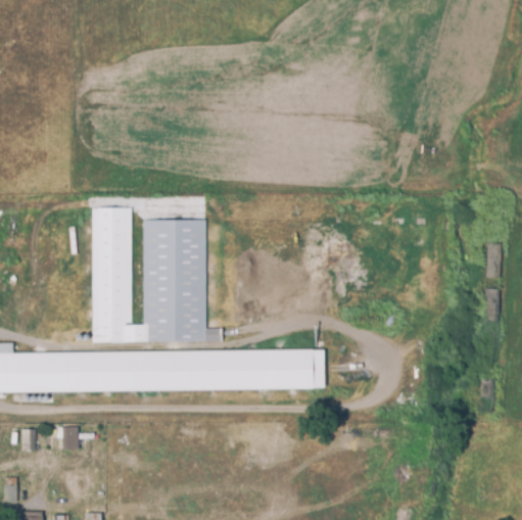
[(205,223),(205,332),(221,332),(221,344),(97,344),(97,213),(125,213),(126,329),(143,329),(142,223),(205,223)]
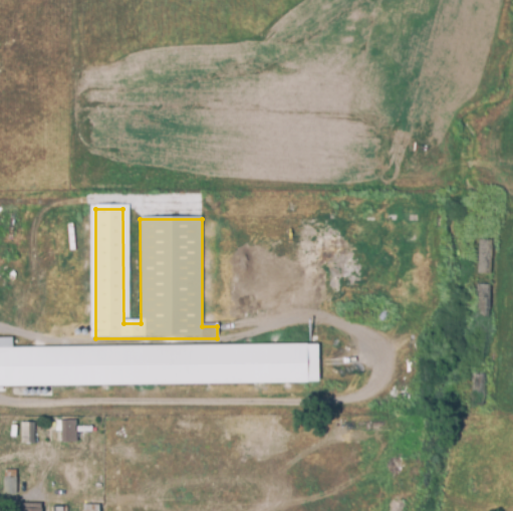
[(477,276),(490,276),(491,243),(478,243),(477,276)]
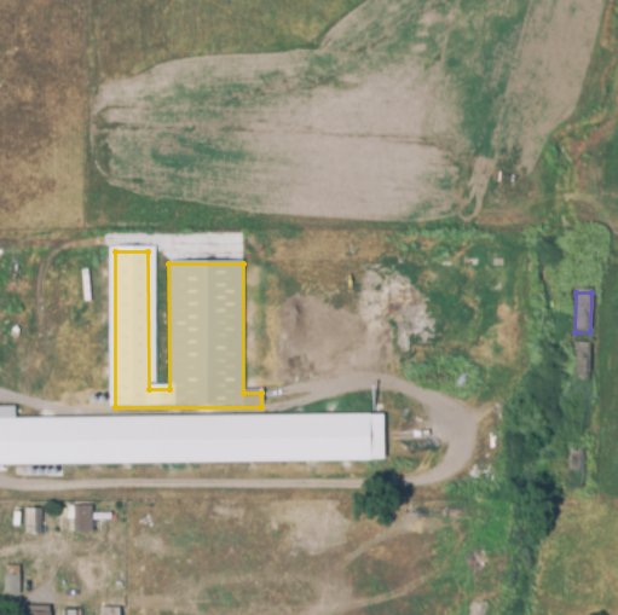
[(0,406),(15,406),(15,418),(369,408),(369,459),(0,465),(0,406)]
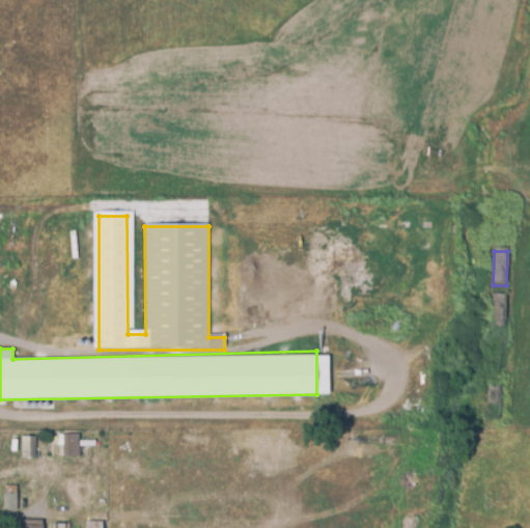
[(64,460),(64,438),(79,438),(79,460),(64,460)]
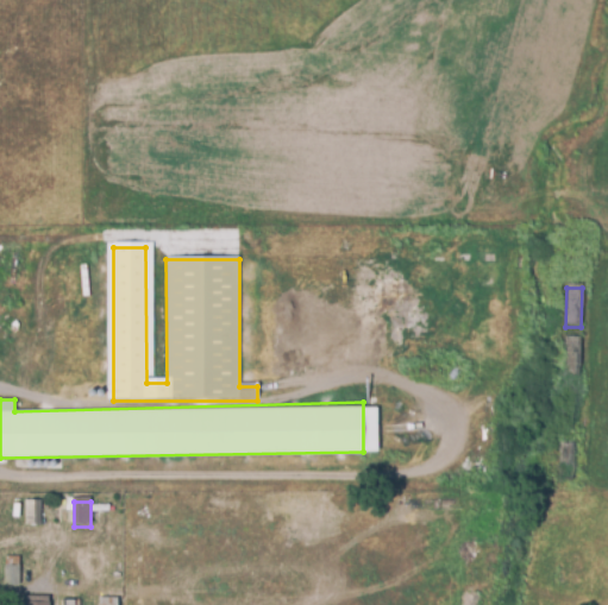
[(26,530),(26,504),(42,504),(42,529),(26,530)]
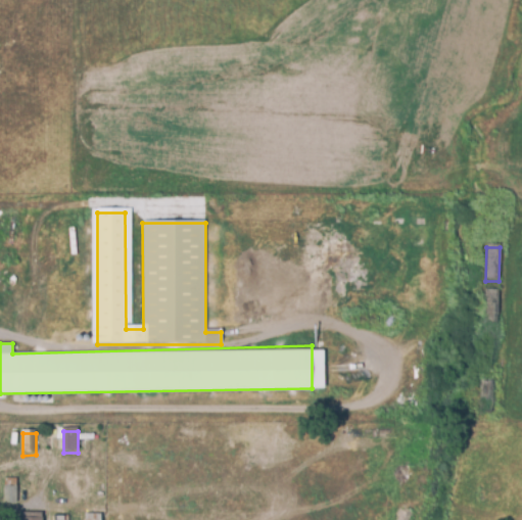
[(5,480),(18,480),(18,508),(3,508),(3,489),(5,489),(5,480)]
